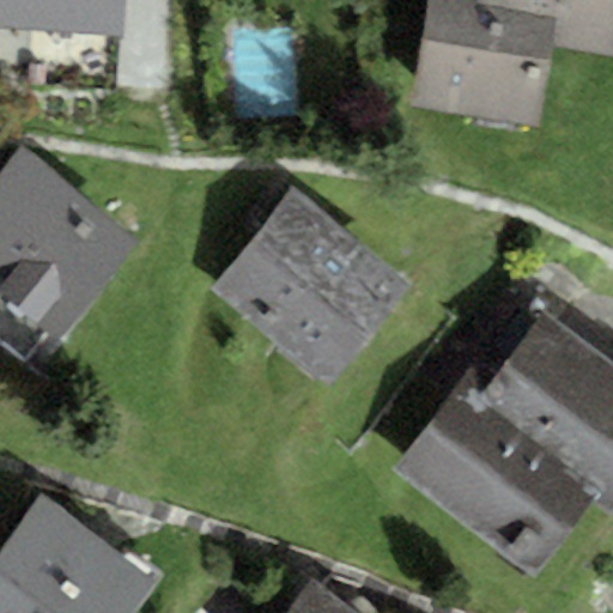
[(134,0),(0,0),(0,18),(134,26),(134,0)]
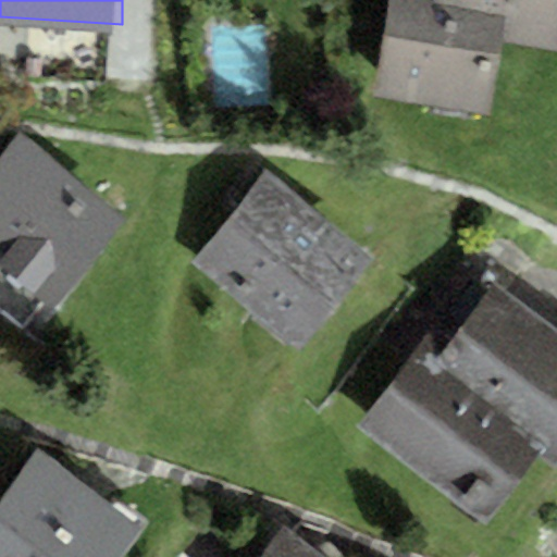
[(556,0),(387,0),(372,98),(486,116),(499,42),(556,51),(556,0)]
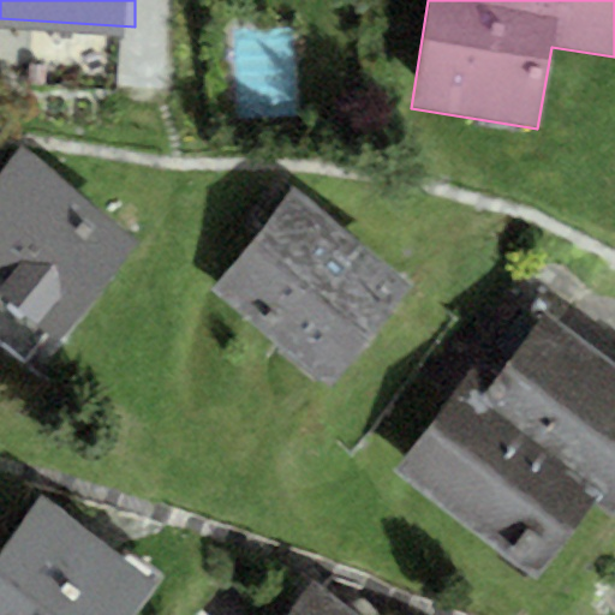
[(0,177),(0,292),(61,341),(139,244),(22,150),(0,177)]
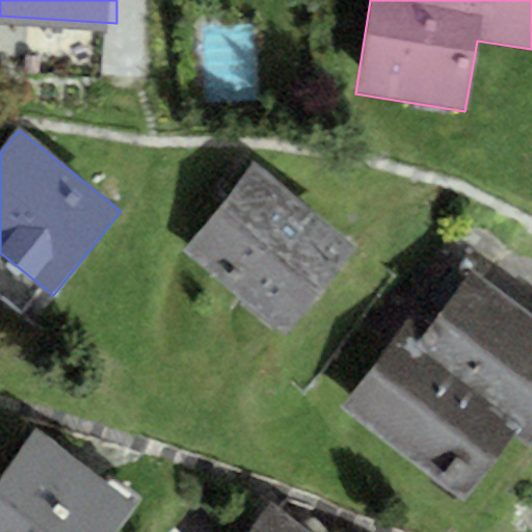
[(182,249),(287,337),(356,253),(251,165),(182,249)]
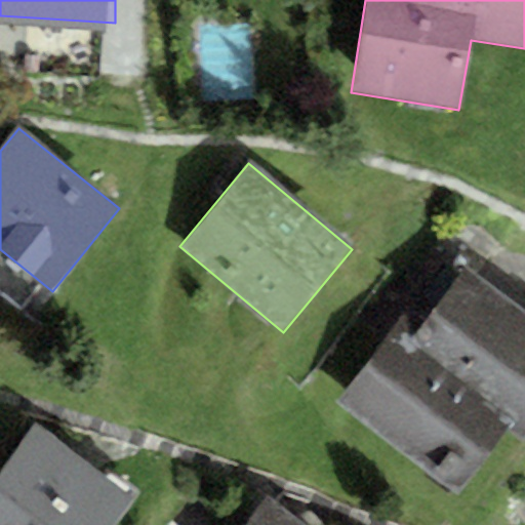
[(409,315),(339,413),(465,501),(520,422),(524,426),(524,309),(468,269),(427,327),(409,315)]
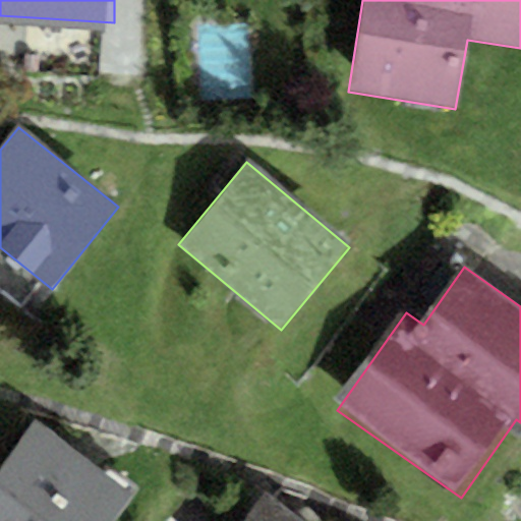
[(35,423),(0,470),(0,520),(112,520),(132,494),(35,423)]
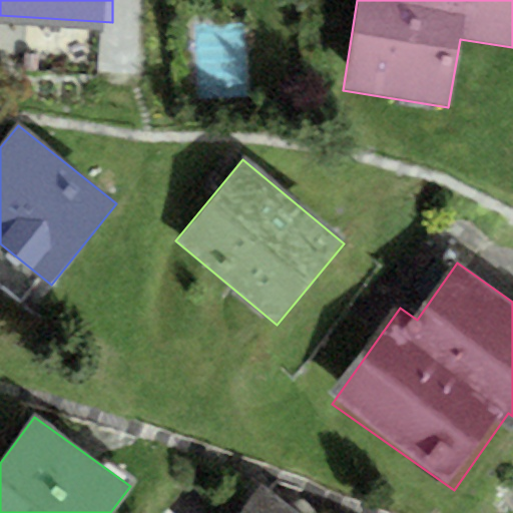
[(297,512),(263,487),(241,512),(297,512)]
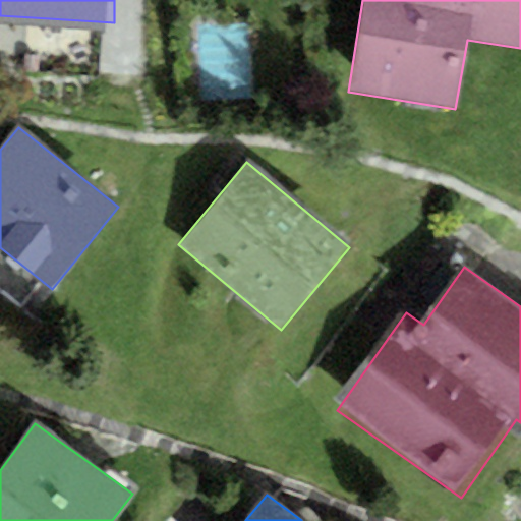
All buildings are outlined.
